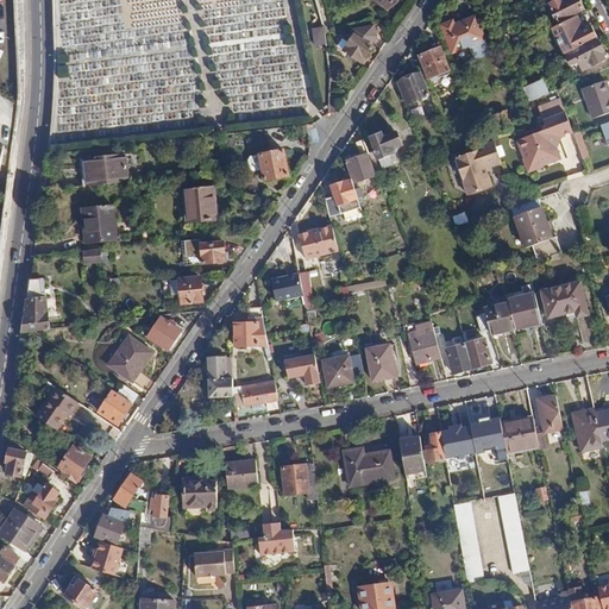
[(562,0),(553,0),(550,1),(559,23),(572,17),(571,13),(581,8),(577,0),(563,0),(562,0)]
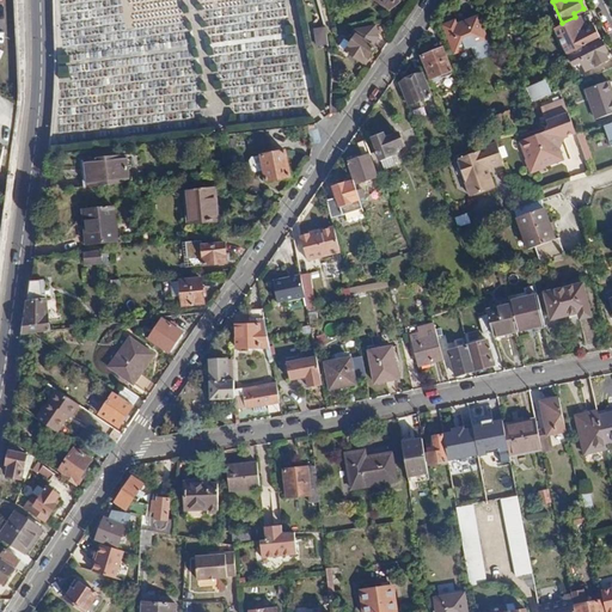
[(580,16),(575,17),(562,23),(554,26),(568,54),(569,54),(586,46),(600,38),(593,24),(582,30),(580,26),(585,24),(580,16)]
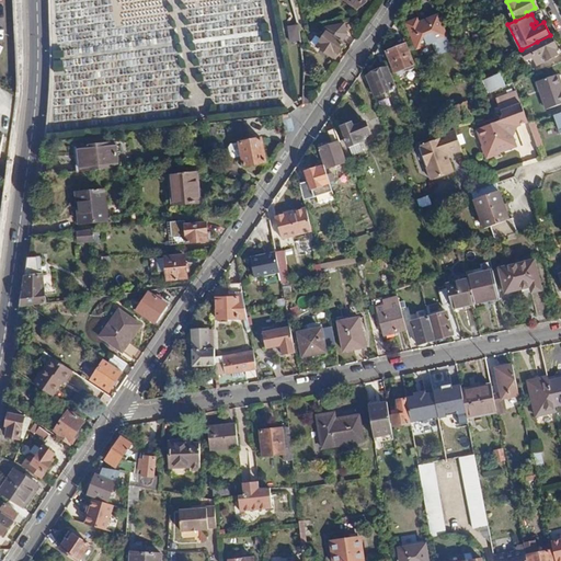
[(418,21),(408,24),(418,48),(446,37),(437,15),(419,23),(418,21)]
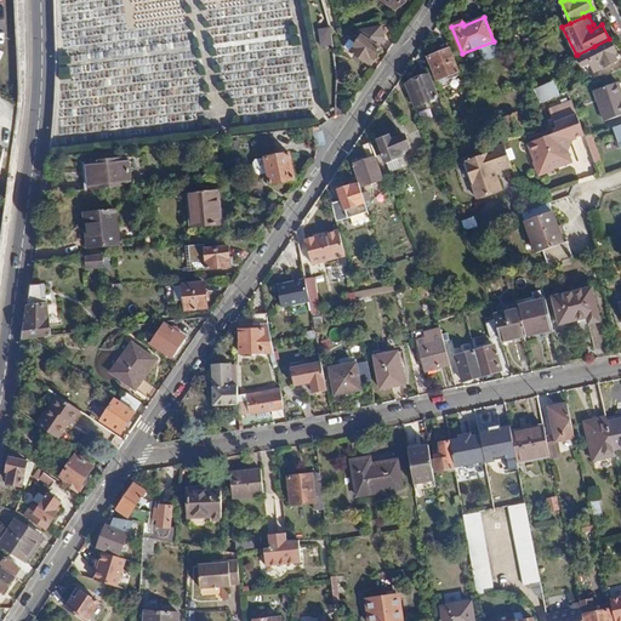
[(355,49),(352,56),(369,68),(381,50),(377,47),(383,38),(380,27),(369,29),(355,49)]
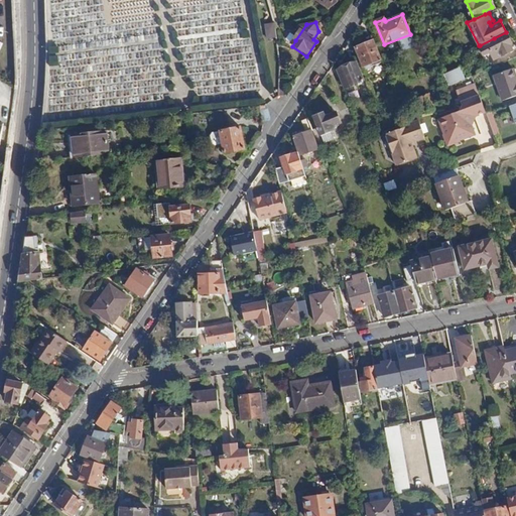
[(275,23),(265,24),(267,38),(277,37),(275,23)]
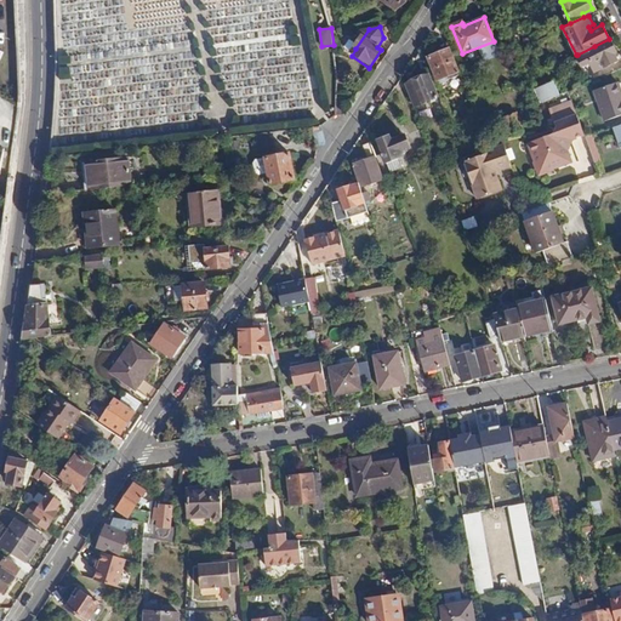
[(594,49),(594,46),(577,55),(582,64),(590,61),(594,70),(615,61),(611,53),(615,51),(610,41),(594,49)]
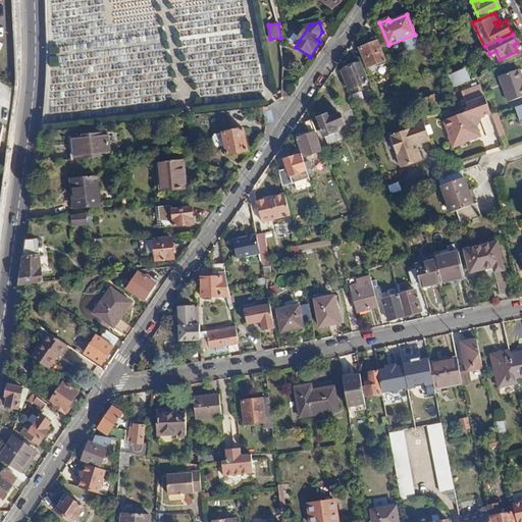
[(377,39),(359,46),(367,65),(385,58),(377,39)]
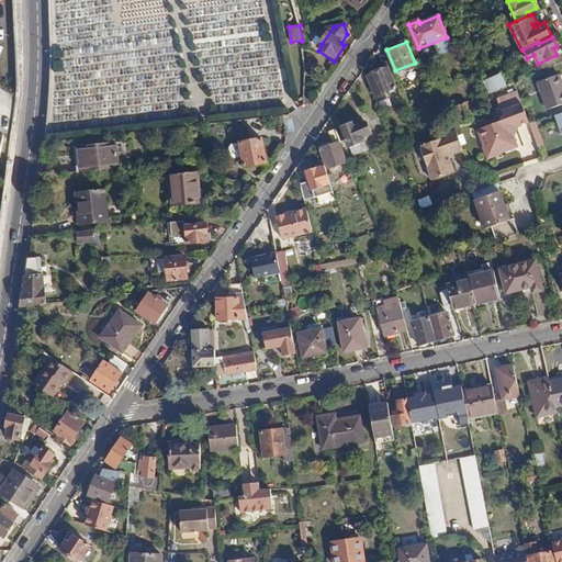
[(388,67),(368,74),(374,94),(395,87),(388,67)]
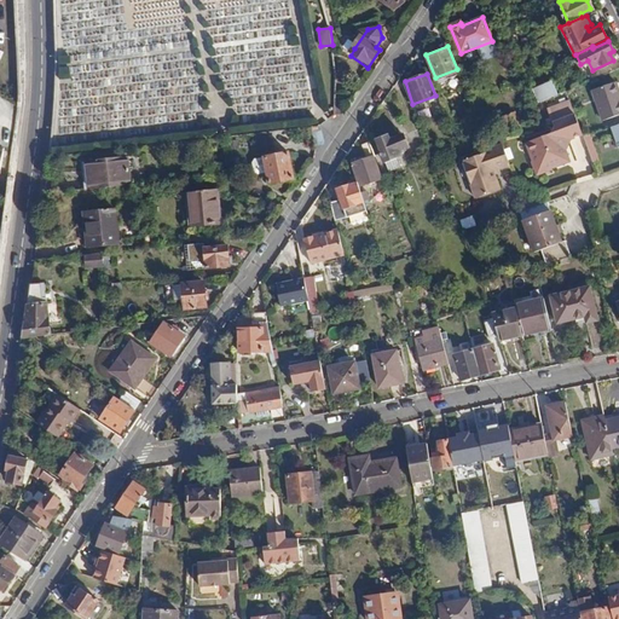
[(539,98),(559,90),(553,77),(533,86),(539,98)]
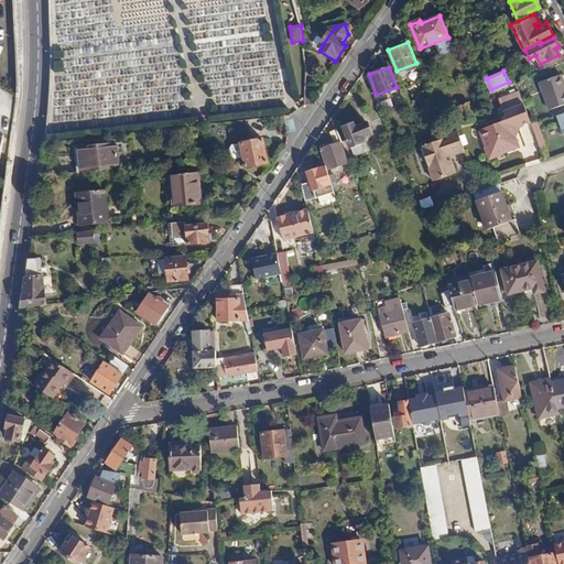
[(563,86),(561,76),(539,83),(548,110),(563,105),(563,86)]
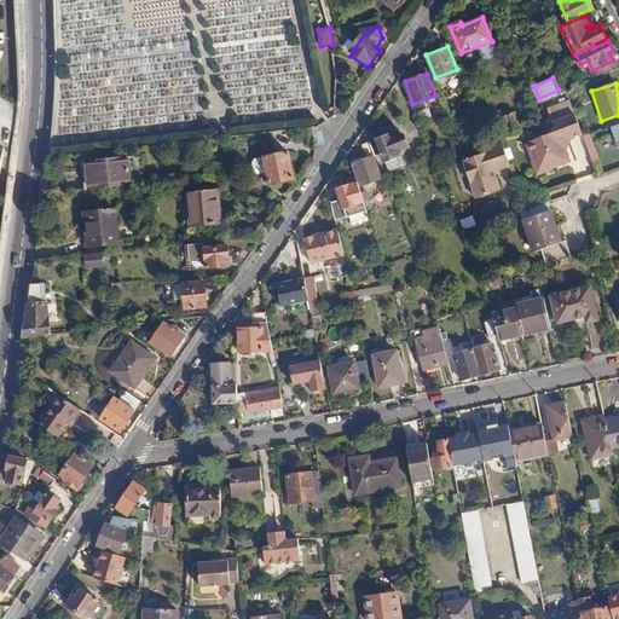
[(550,133),(526,142),(534,166),(542,169),(562,161),(565,156),(561,148),(565,138),(580,132),(568,99),(547,108),(554,127),(550,133)]
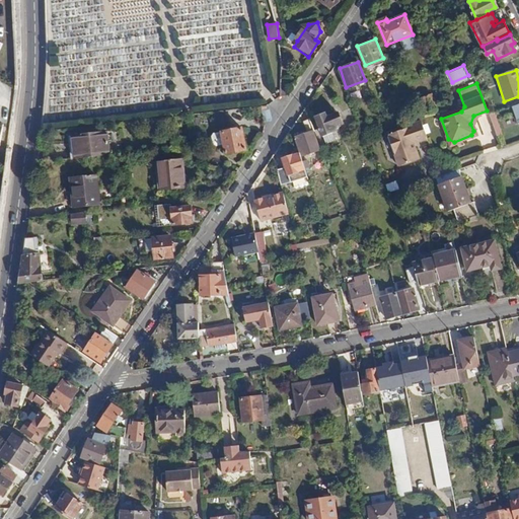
[(326,114),(315,118),(323,137),(318,139),(321,148),(331,144),(328,134),(332,133),(331,129),(343,125),(338,113),(327,117),(326,114)]
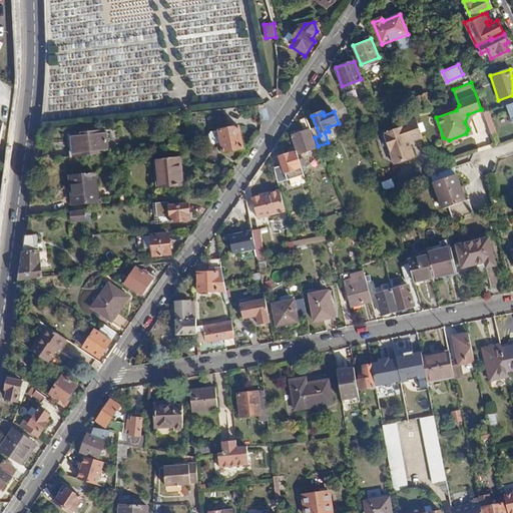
[(311,129),(307,117),(299,120),(304,132),(294,136),(300,153),(316,147),(310,130),(311,129)]
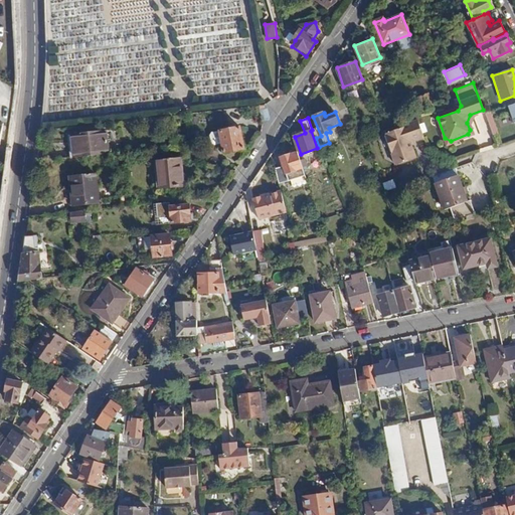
[(418,121),(385,134),(396,165),(415,158),(410,143),(423,138),(418,121)]
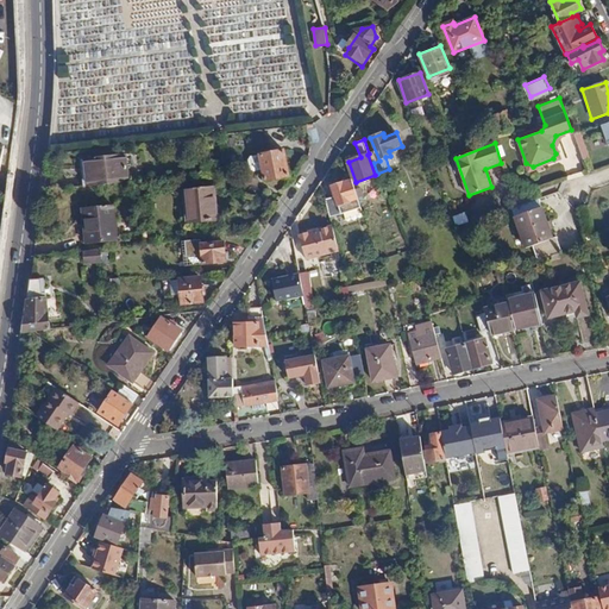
[(584,145),(578,148),(582,159),(589,157),(584,145)]
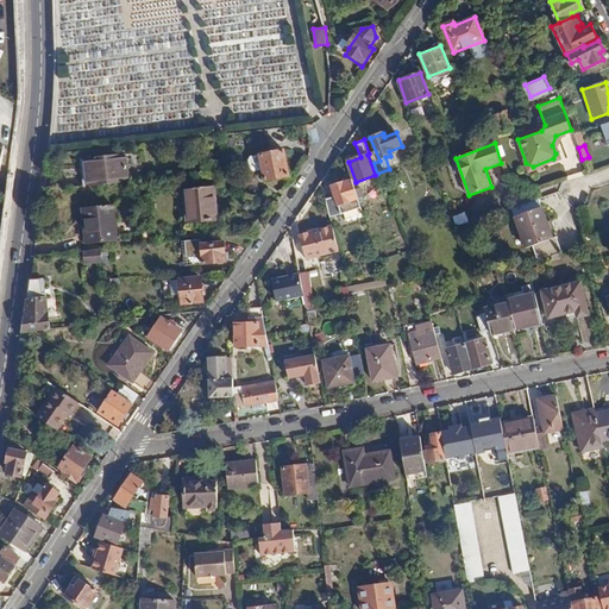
[(283,151),(259,155),(264,181),(288,176),(283,151)]
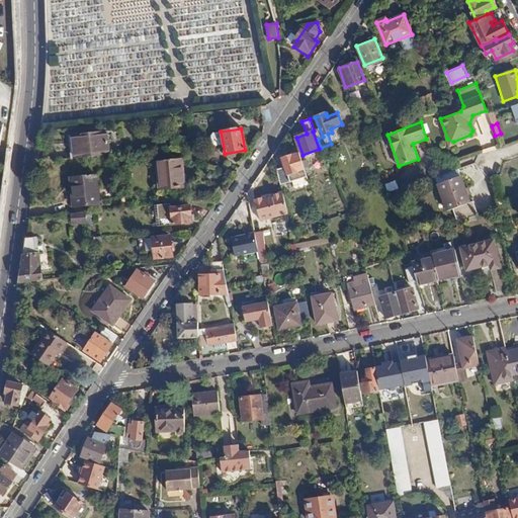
[(104,130),(71,133),(72,147),(75,146),(76,157),(106,154),(104,130)]
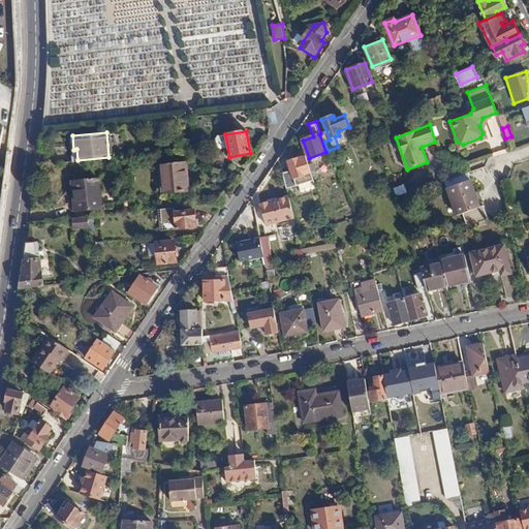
[(313,181),(306,156),(288,162),(290,169),(282,172),(286,189),(313,181)]
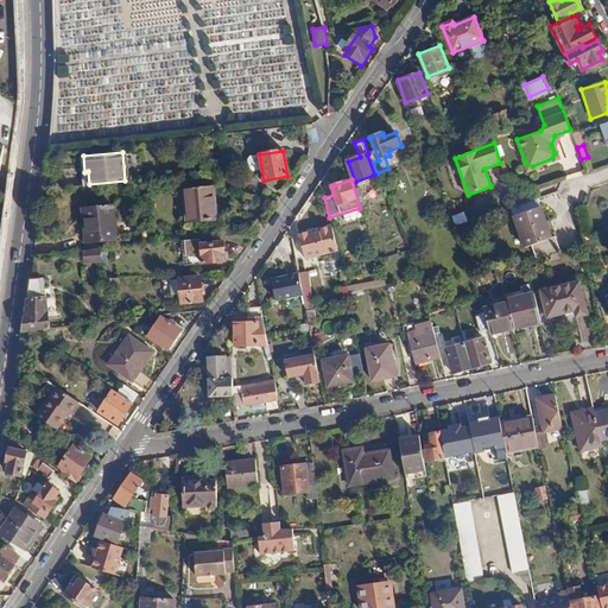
[(211,188),(182,189),(184,222),(214,221),(211,188)]
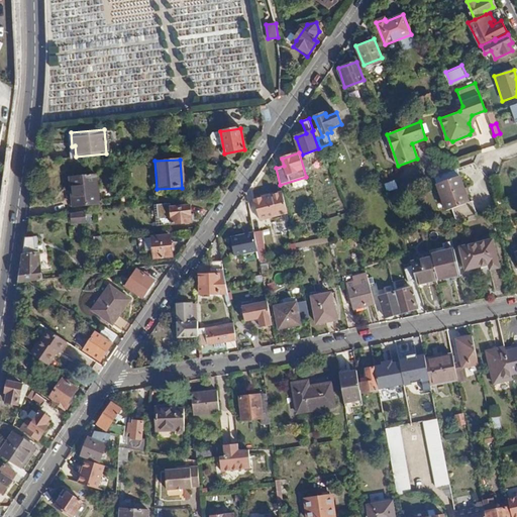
[(94,173),(69,176),(71,203),(96,202),(94,173)]
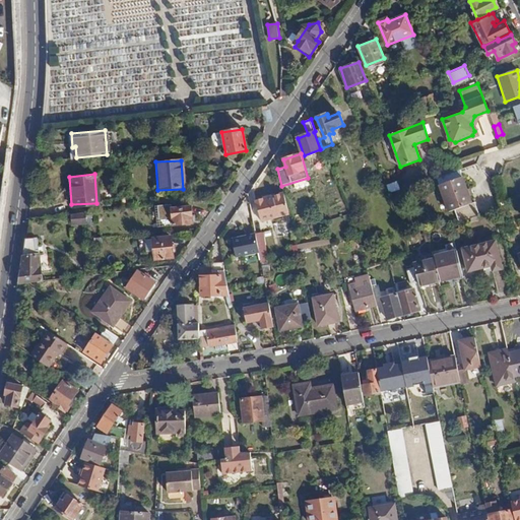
[(458,177),(435,186),(439,195),(462,189),(458,177)]
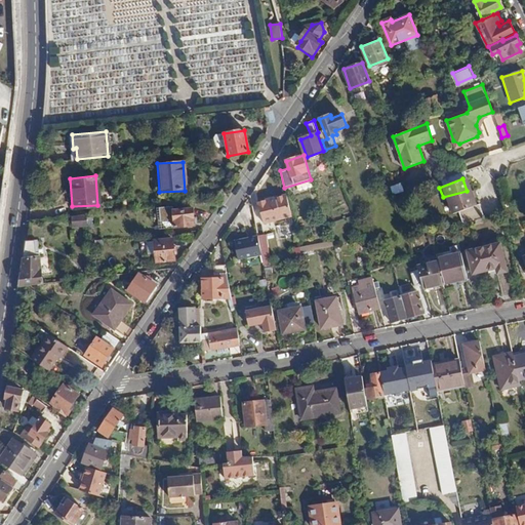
[(402,184),(391,187),(393,195),(404,192),(402,184)]
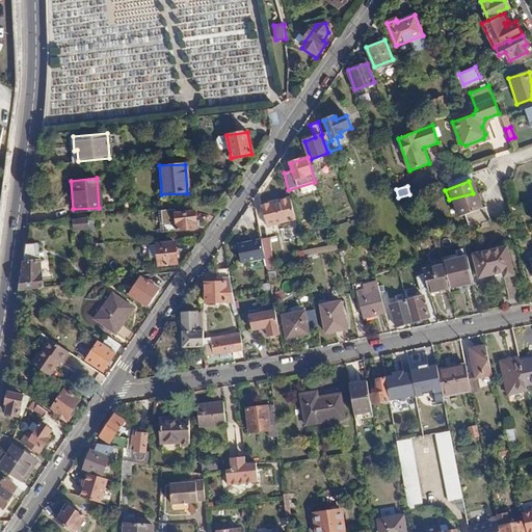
[(473,193),(449,200),(455,217),(461,215),(464,225),(487,220),(482,207),(478,209),(473,193)]
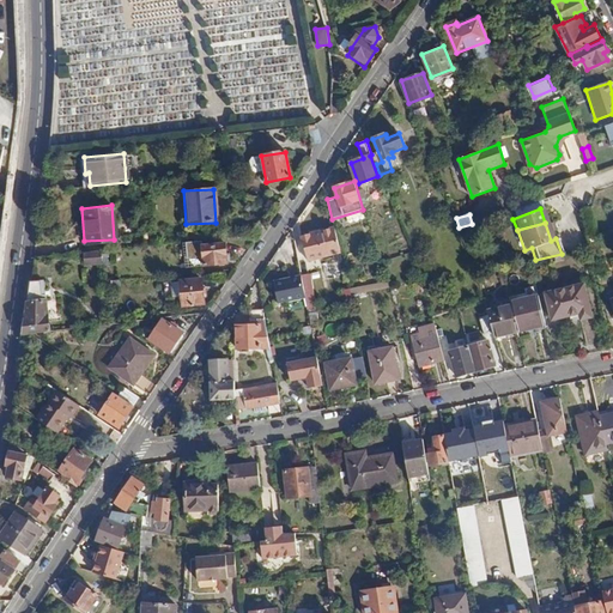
[(335,230),(302,237),(308,262),(341,255),(335,230)]
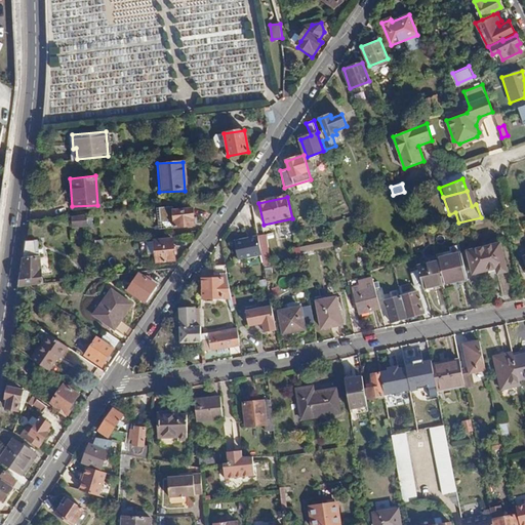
[(193,210),(172,211),(174,229),(194,227),(193,210)]
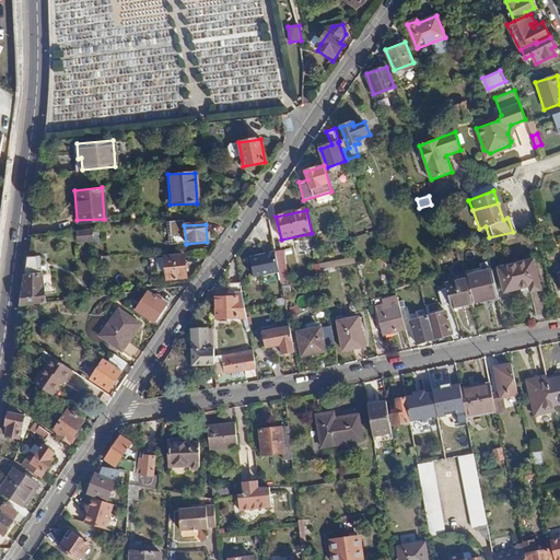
[(92,226),(73,228),(73,232),(76,232),(77,240),(92,238),(92,226)]
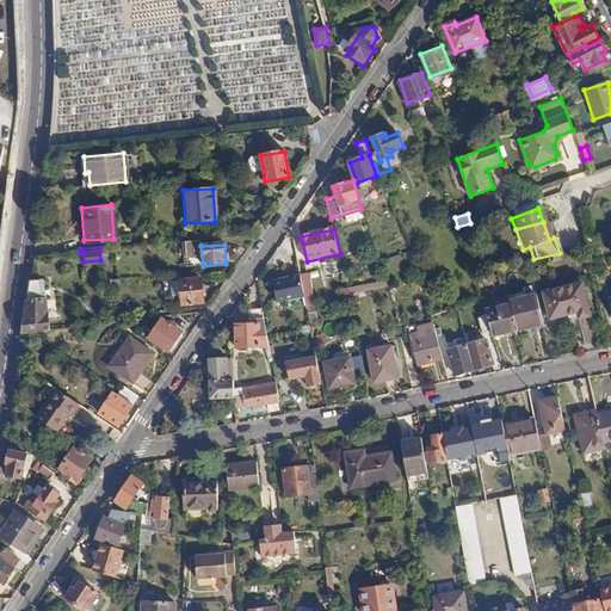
[(300,275),(304,296),(307,309),(316,308),(309,273),(300,275)]
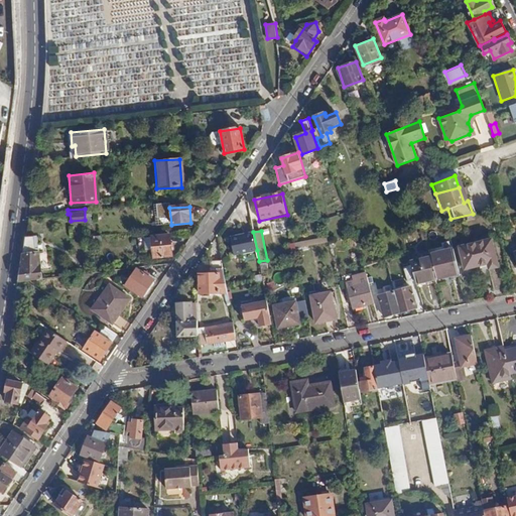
[(253,232),(232,236),(235,253),(257,250),(253,232)]
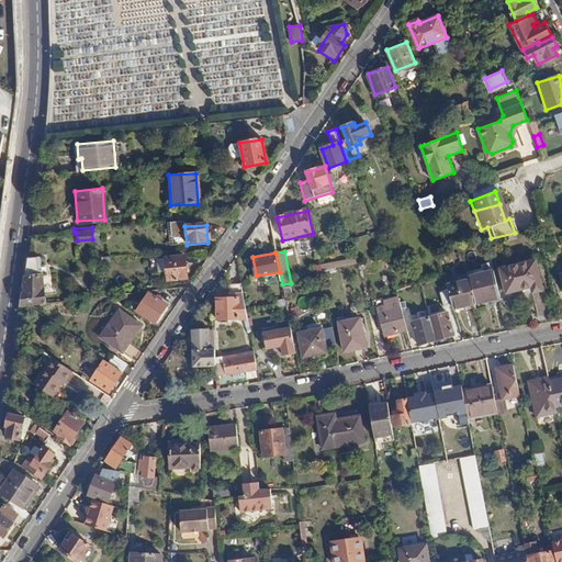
[(184,256),(165,258),(168,280),(187,278),(184,256)]
